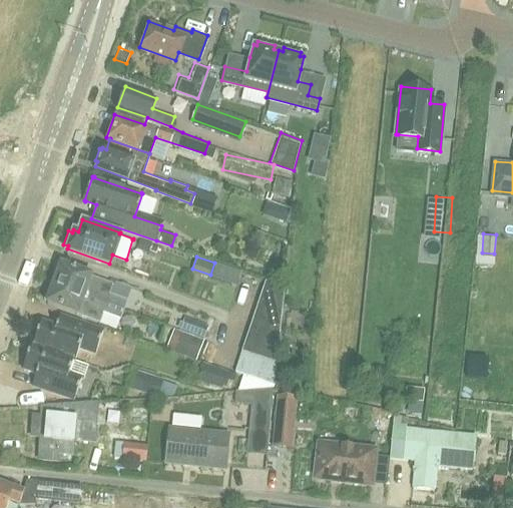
[(57,278),(56,282),(124,306),(127,298),(109,292),(113,282),(61,263),(60,265),(56,263),(52,273),(56,275),(55,277),(57,278)]
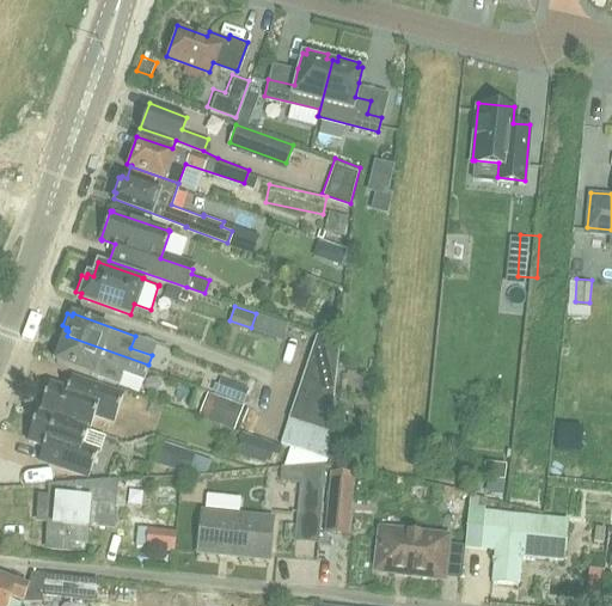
[(316,331),(287,416),(329,430),(340,340),(316,331)]
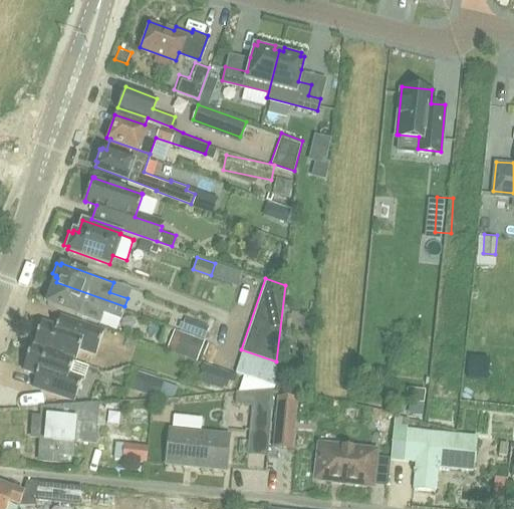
[(124,306),(56,282),(54,287),(52,286),(51,288),(47,287),(43,297),(48,298),(47,301),(99,320),(102,310),(120,317),(124,306)]
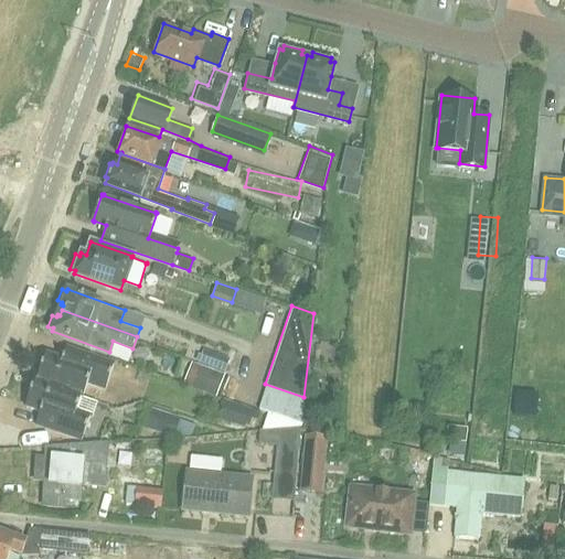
[(66,344),(62,357),(45,352),(42,359),(38,362),(34,371),(38,375),(36,377),(34,376),(34,377),(83,394),(87,379),(105,385),(114,361),(66,344)]
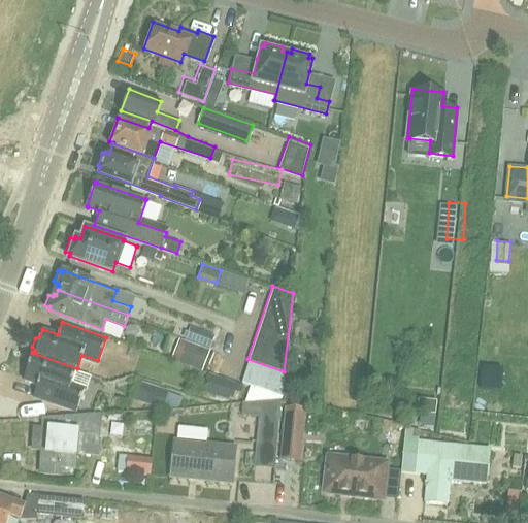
[(215,332),(202,327),(197,340),(209,346),(215,332)]
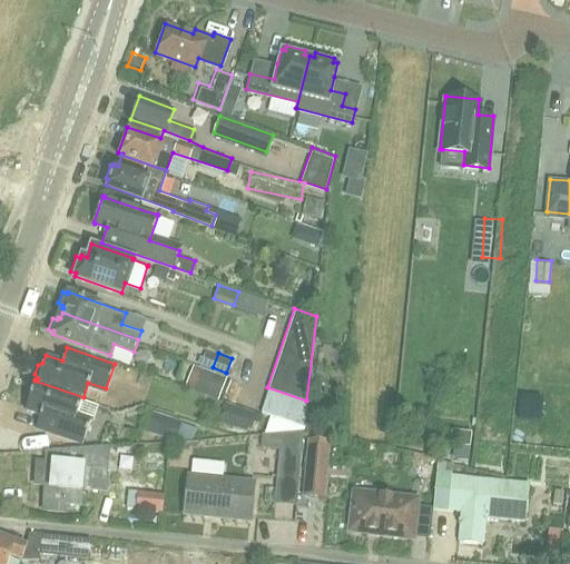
[(226,374),(202,364),(193,386),(218,396),(226,374)]
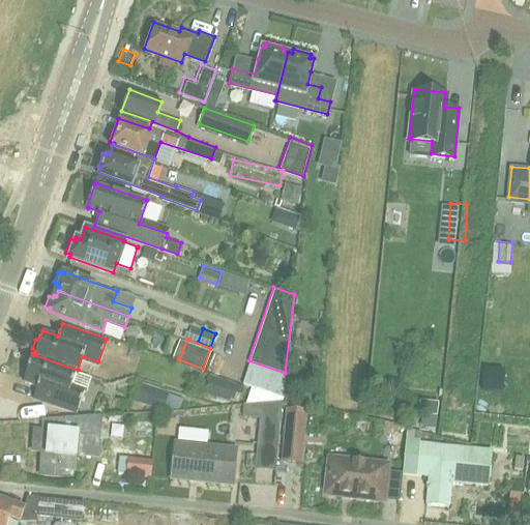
[(77,371),(78,370),(32,354),(31,356),(27,358),(24,367),(26,371),(24,379),(37,383),(33,396),(77,410),(84,387),(70,383),(76,370),(77,371)]
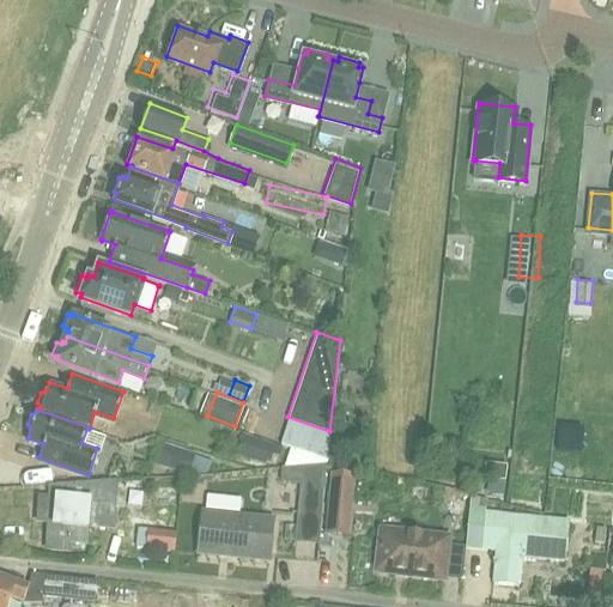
[(559,422),(557,447),(580,449),(582,424),(559,422)]
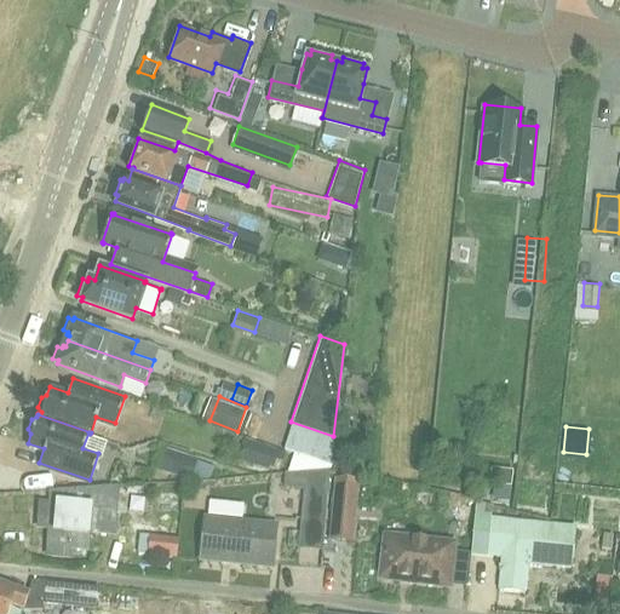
[(206,463),(204,478),(224,482),(228,466),(206,463)]
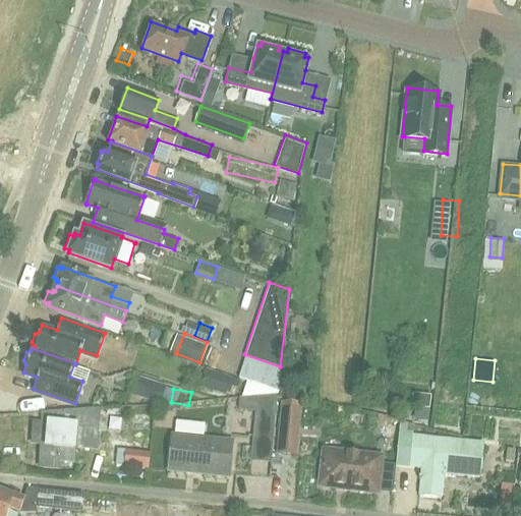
[(254,409),(252,433),(273,434),(277,392),(239,395),(238,408),(254,409)]
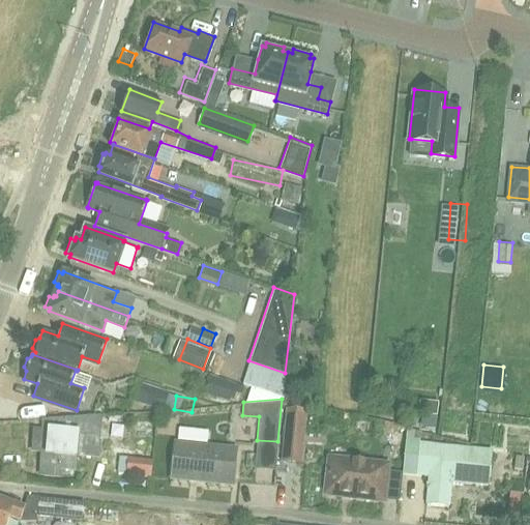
[(301,459),(305,409),(287,407),(282,457),(301,459)]
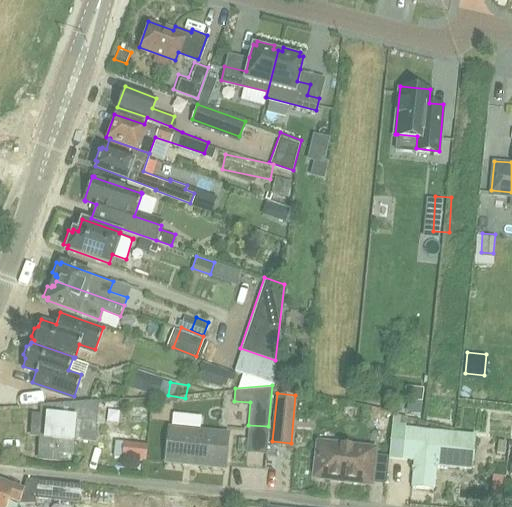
[(57,458),(58,449),(72,450),(74,435),(87,436),(91,400),(42,403),(42,413),(33,412),(32,432),(41,433),(40,443),(44,443),(43,448),(43,456),(57,458)]
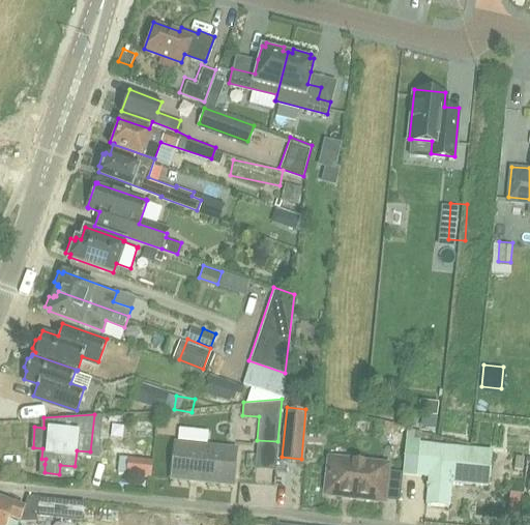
[(188,428),(186,441),(217,444),(218,431),(188,428)]
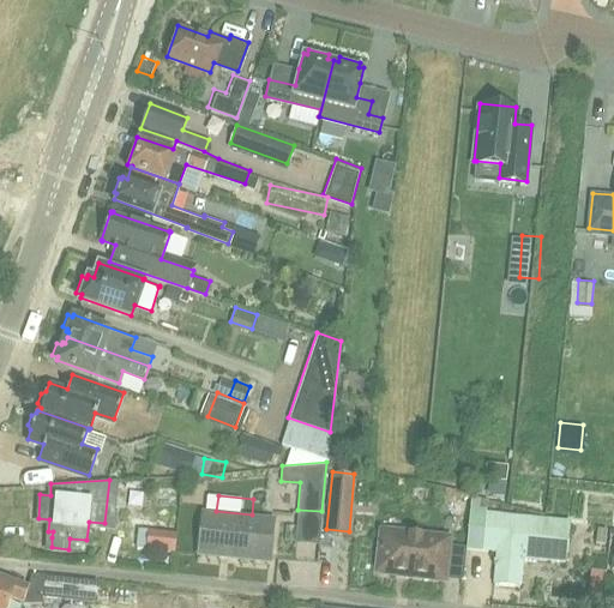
[(495,561),(494,581),(519,583),(522,553),(565,558),(569,518),(527,515),(524,530),(500,528),(500,522),(485,519),(486,503),(469,501),(465,545),(498,547),(497,558),(493,558),(493,560),(495,561)]
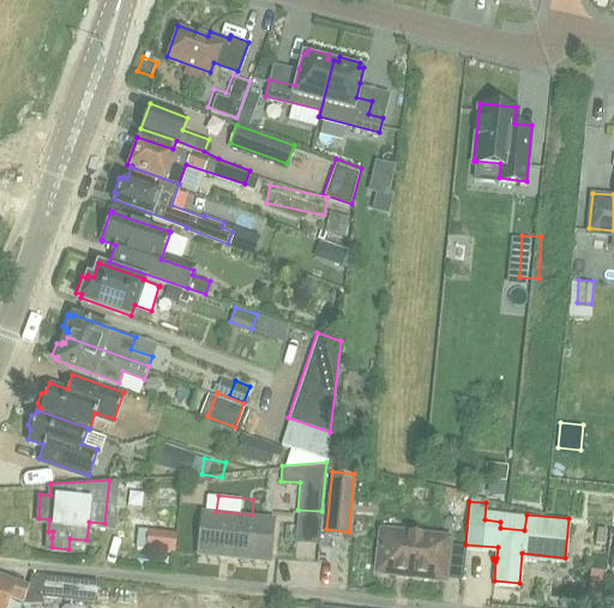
[(202,510),(198,551),(270,558),(274,517),(202,510)]
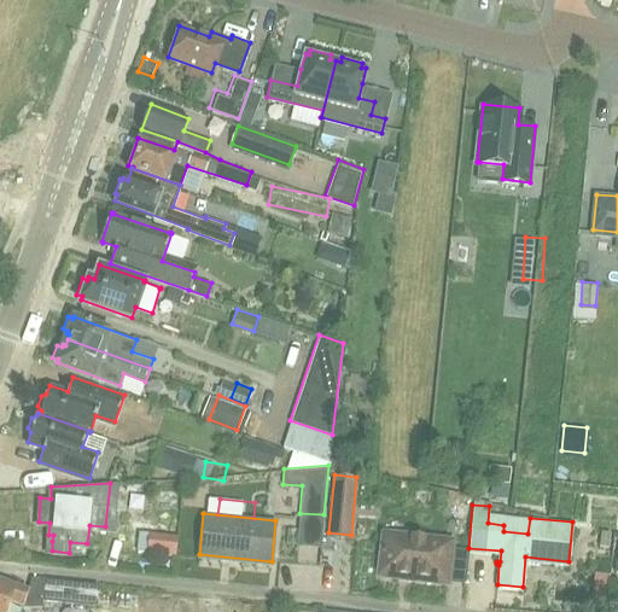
[(136,548),(175,552),(178,534),(139,529),(136,548)]
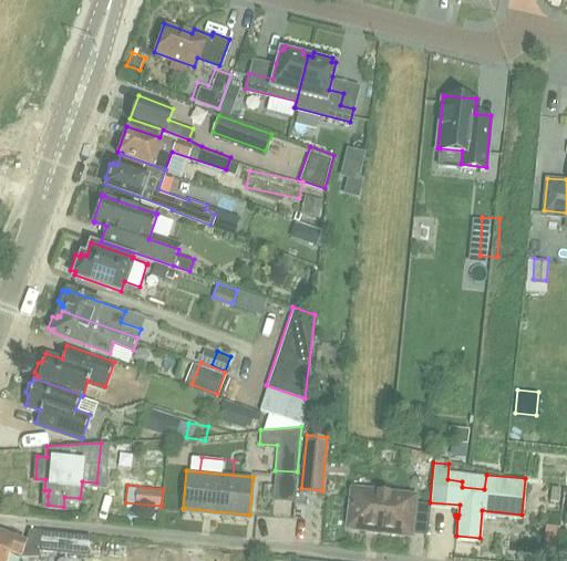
[(348,525),(410,531),(414,495),(352,488),(348,525)]
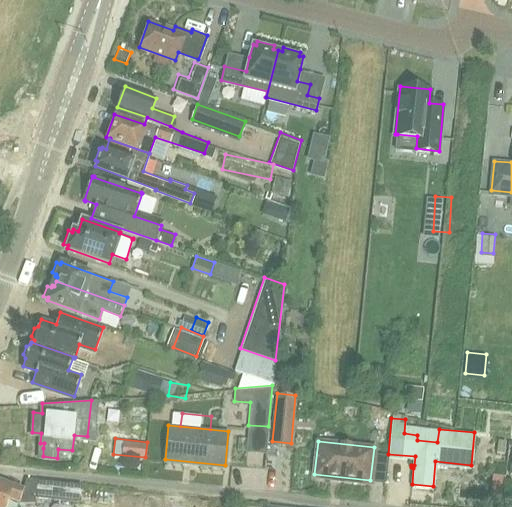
[(80,500),(81,483),(26,477),(23,487),(0,479),(0,506),(5,506),(9,498),(19,501),(35,502),(36,496),(80,500)]
